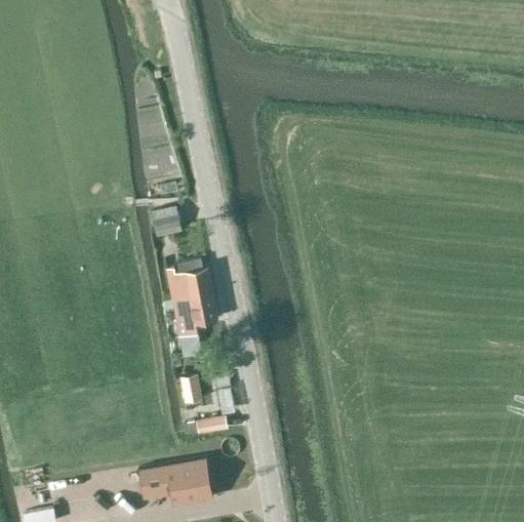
[(175,206),(151,211),(155,232),(179,227),(175,206)]
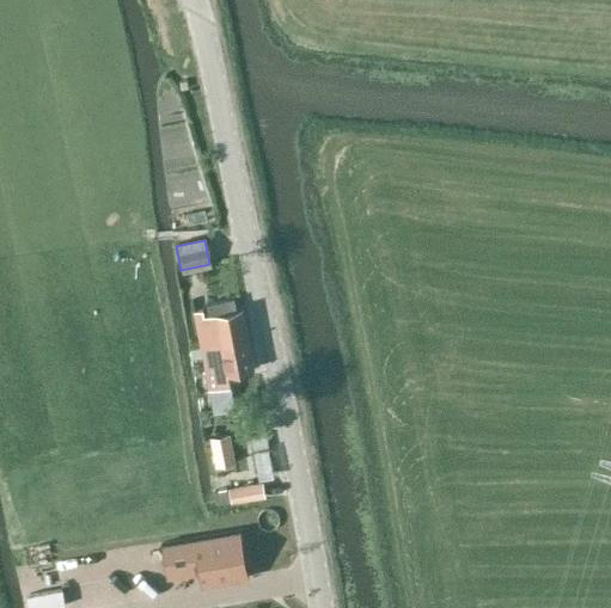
[(194,315),(201,352),(249,343),(243,311),(236,312),(233,301),(206,307),(208,318),(203,319),(202,314),(194,315)]
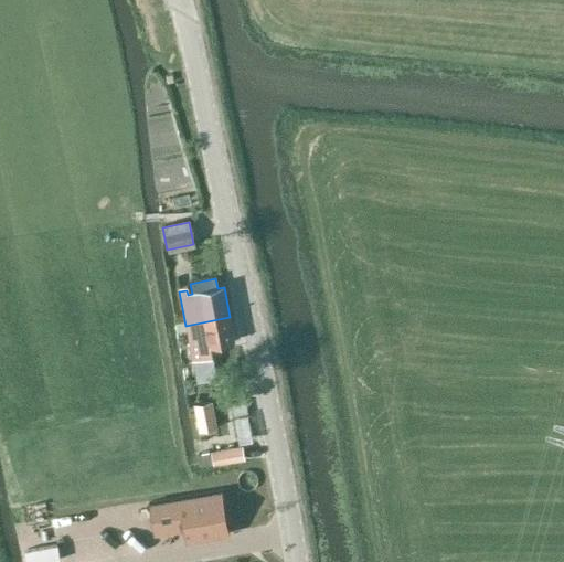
[(235,343),(230,317),(185,326),(192,363),(198,363),(201,381),(219,377),(217,359),(215,348),(235,343)]
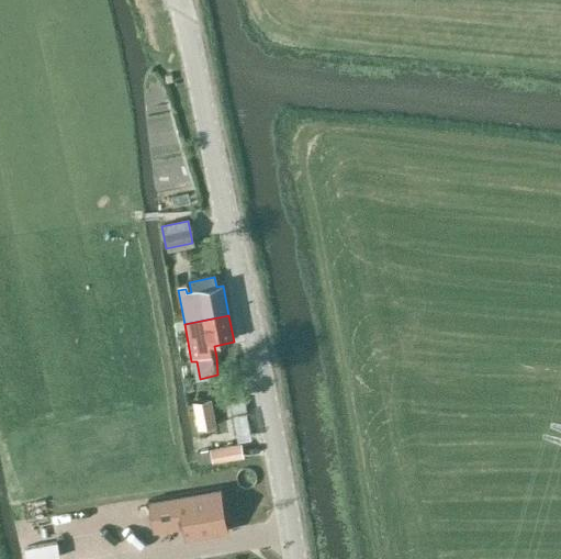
[(197,432),(215,428),(210,402),(191,405),(197,432)]
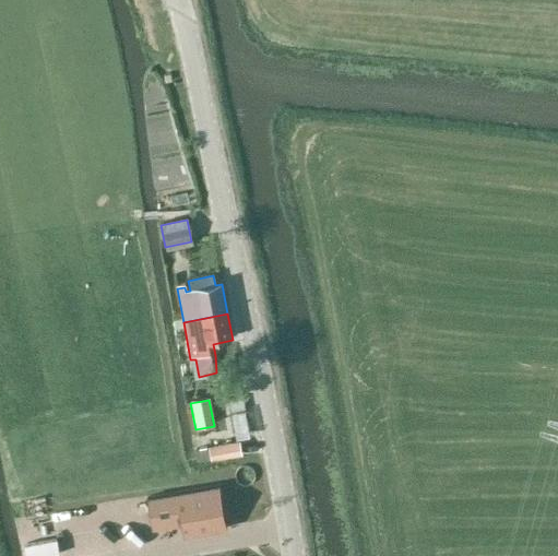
[(208,448),(210,463),(241,458),(239,442),(208,448)]
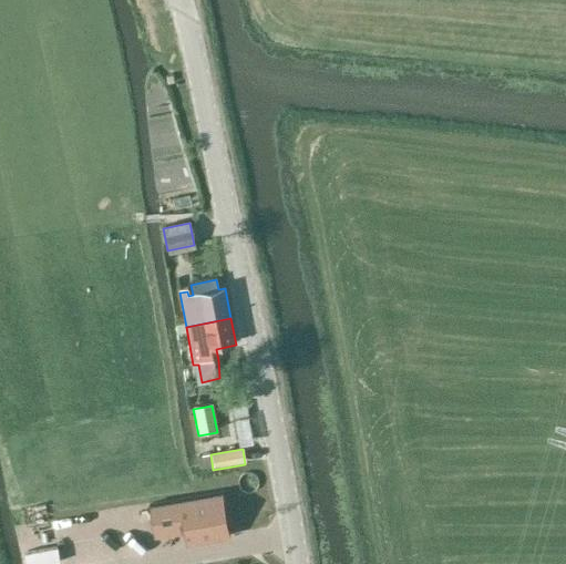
[(192,500),(148,508),(148,509),(154,540),(184,534),(185,546),(229,539),(222,495),(192,500)]
